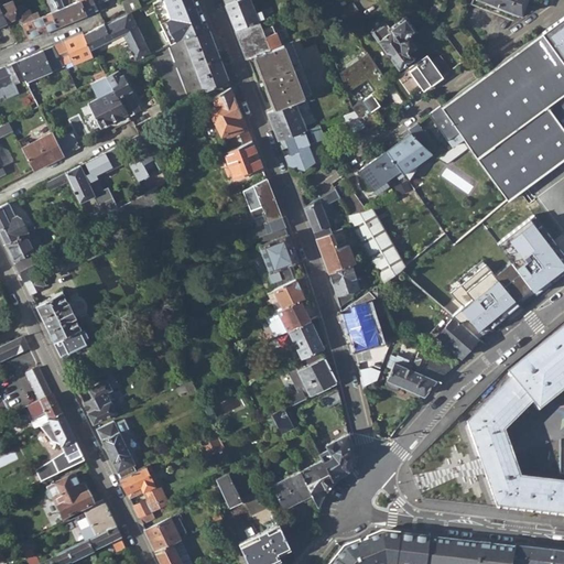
[(47,0),(53,12),(58,26),(87,14),(82,0),(64,8),(61,0),(47,0)]
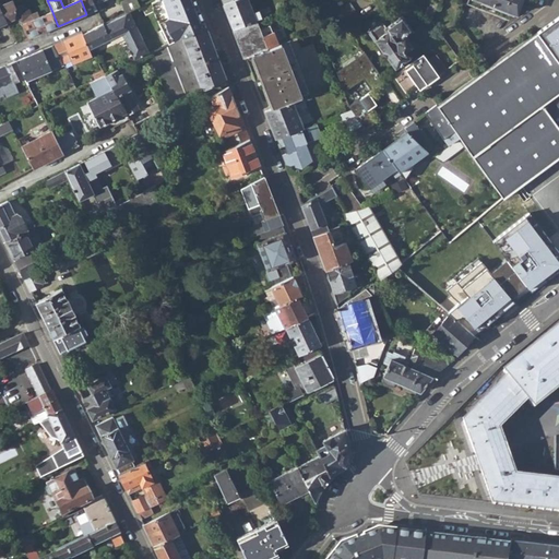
[(106,0),(93,0),(99,12),(107,9),(103,1),(106,0)]
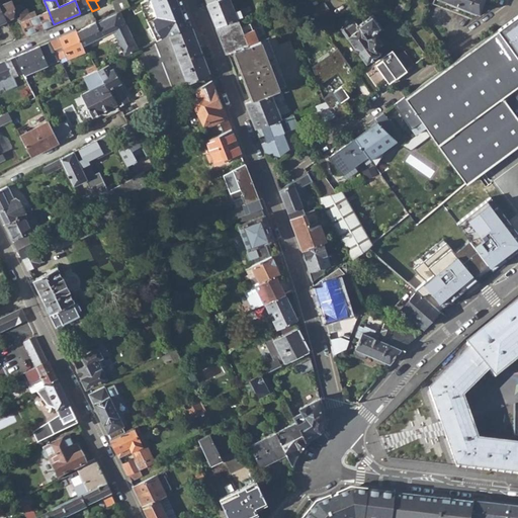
[(117,0),(112,2),(117,12),(118,11),(131,6),(127,0),(117,0)]
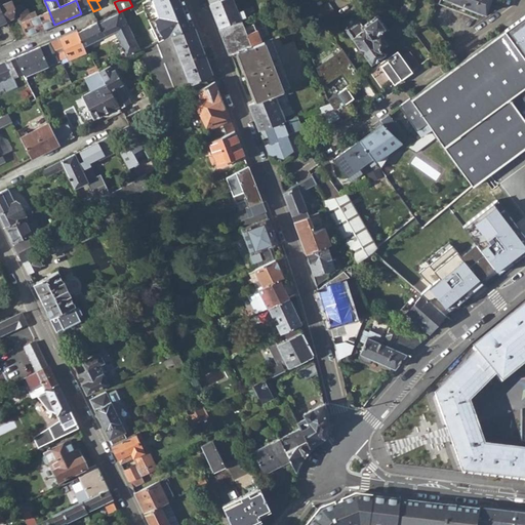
[(155,19),(146,0),(143,0),(143,1),(149,23),(155,19)]
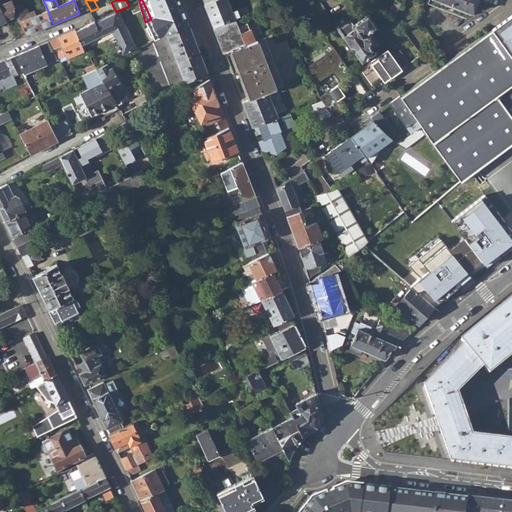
[(154,41),(189,24),(179,0),(142,0),(151,19),(145,22),(154,41)]
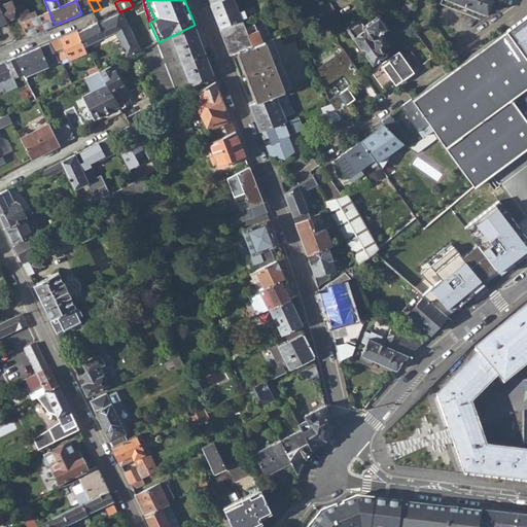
[(218,0),(210,3),(220,28),(241,19),(234,0),(218,0)]
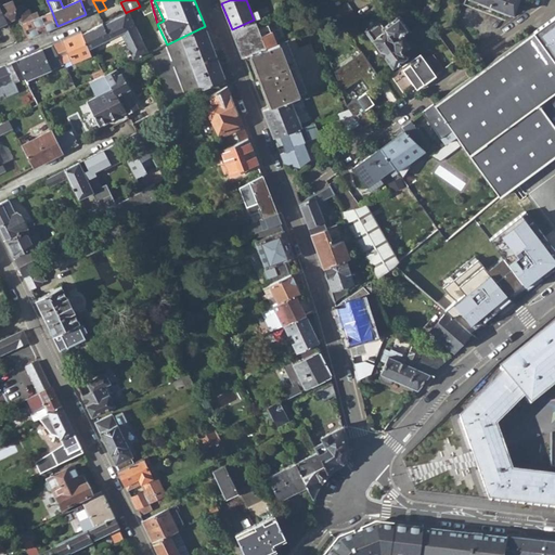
[(517,0),(464,0),(464,2),(504,18),(508,14),(510,11),(513,13),(517,0)]
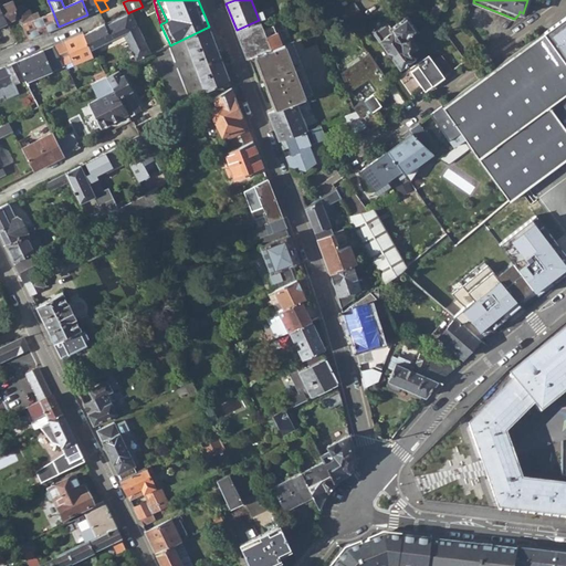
[(8,21),(14,18),(18,8),(13,1),(0,8),(8,21)]
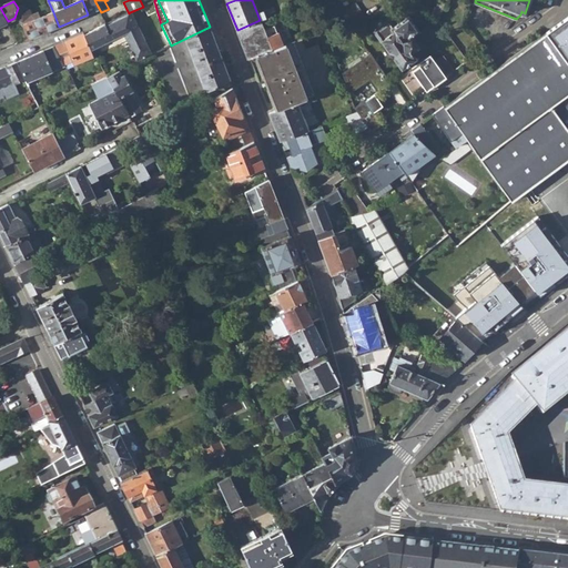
[(14,18),(23,22),(32,17),(30,11),(22,7),(18,8),(14,18)]
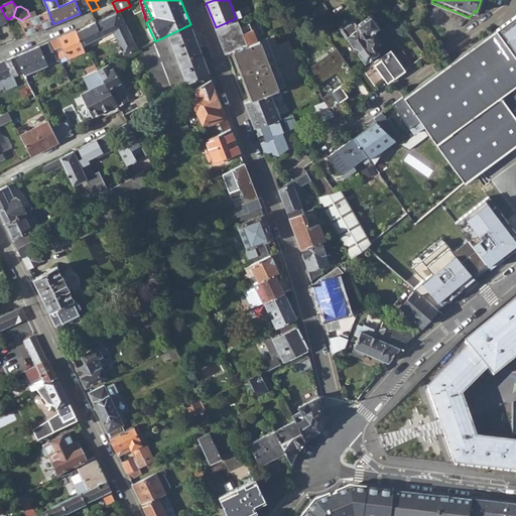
[(35,13),(29,15),(21,20),(27,35),(53,24),(48,11),(37,16),(35,13)]
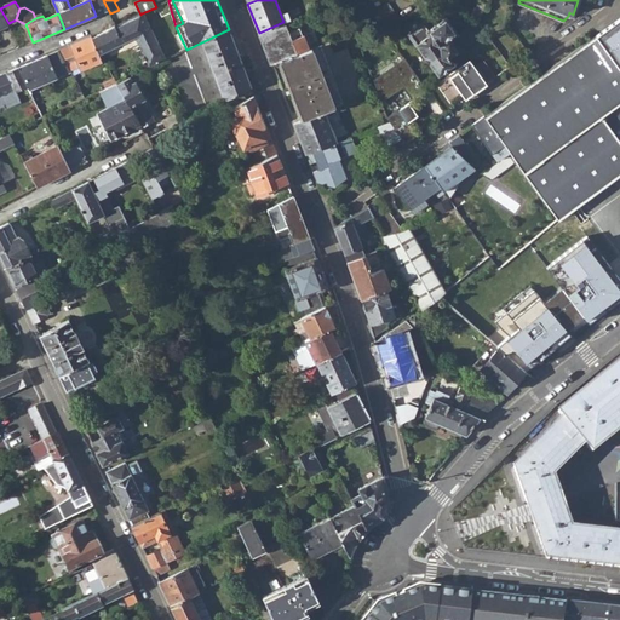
[(119,44),(133,36),(148,69),(165,61),(142,13),(141,15),(92,39),(101,53),(119,44)]
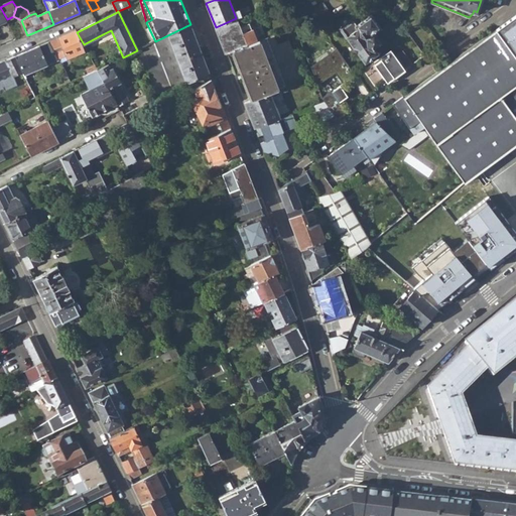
[(338,20),(365,61),(377,52),(373,47),(380,42),(373,32),(379,28),(371,15),(357,24),(347,13),(342,12),(339,13),(338,20)]
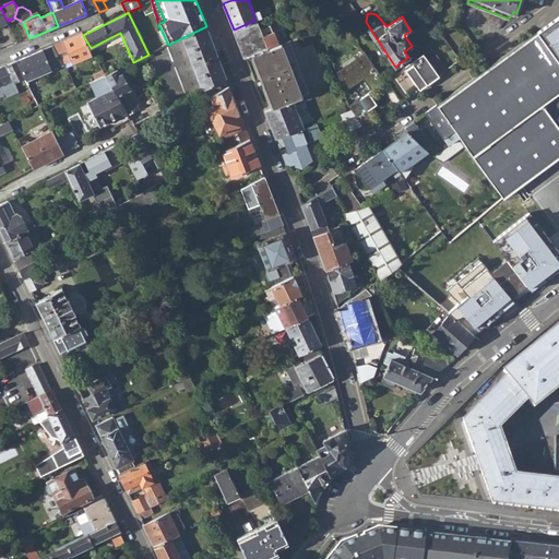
[(558,19),(544,31),(558,50),(558,19)]
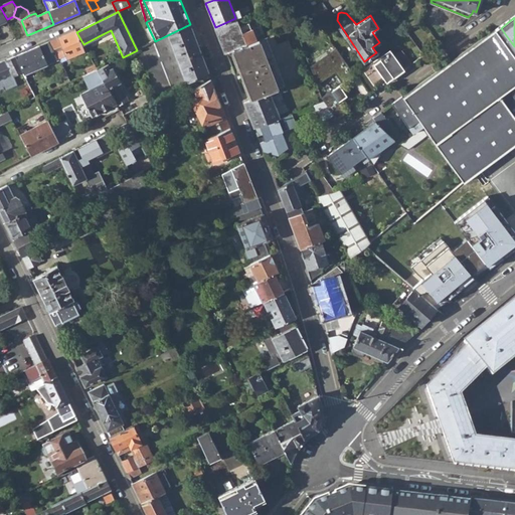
[(215,27),(225,53),(232,50),(246,45),(256,41),(251,28),(249,28),(247,23),(238,26),(235,18),(215,27)]
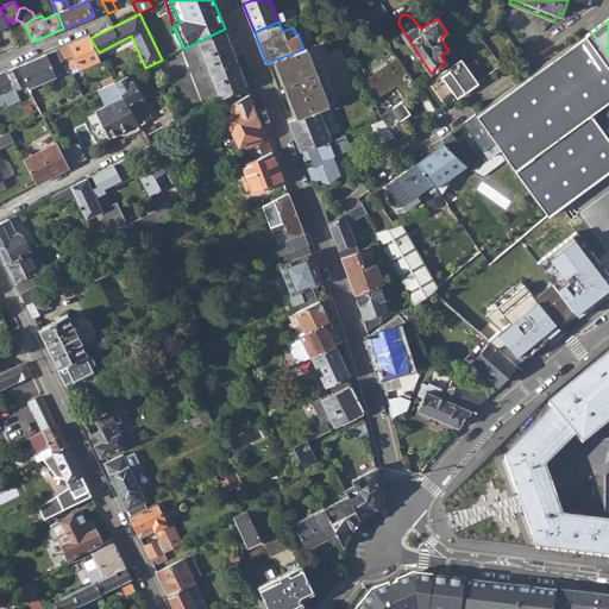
[(182,50),(205,106),(246,85),(225,29),(183,49),(182,50)]
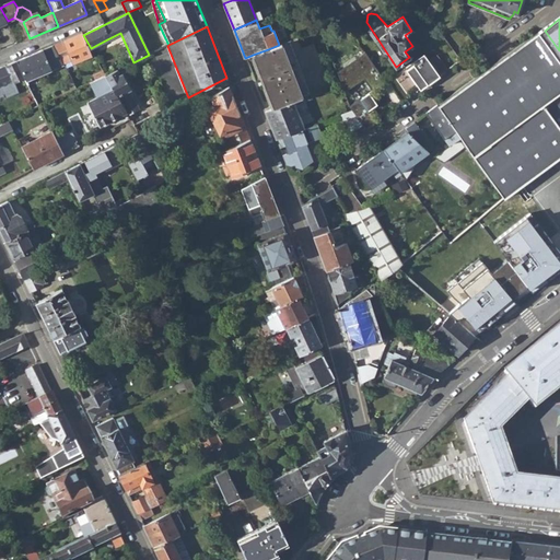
[(559,59),(538,31),(435,105),(459,138),(466,147),(503,196),(559,154),(559,59)]
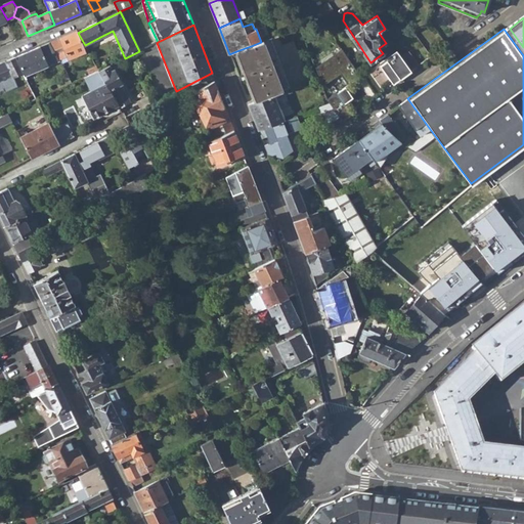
[(49,42),(58,57),(68,53),(70,57),(86,48),(86,47),(85,45),(78,33),(77,31),(49,42)]
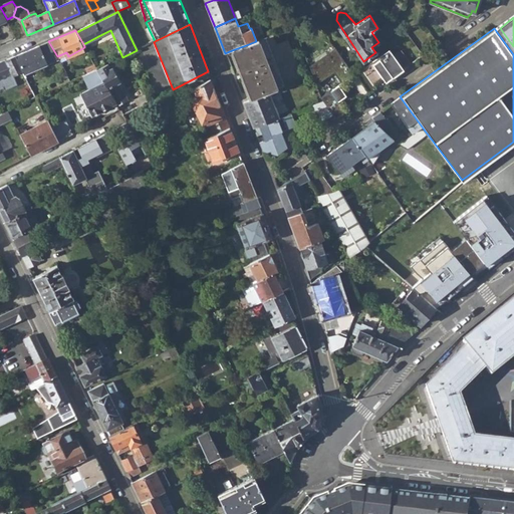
[(85,48),(100,41),(98,36),(83,44),(84,46),(84,47),(85,48)]
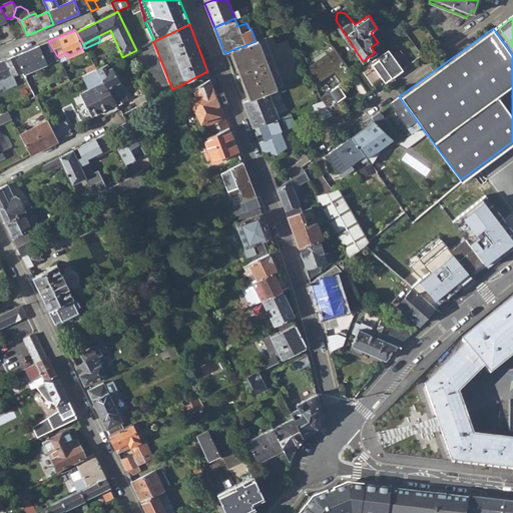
[(231,50),(249,99),(269,92),(277,88),(259,40),(255,41),(245,45),(231,50)]
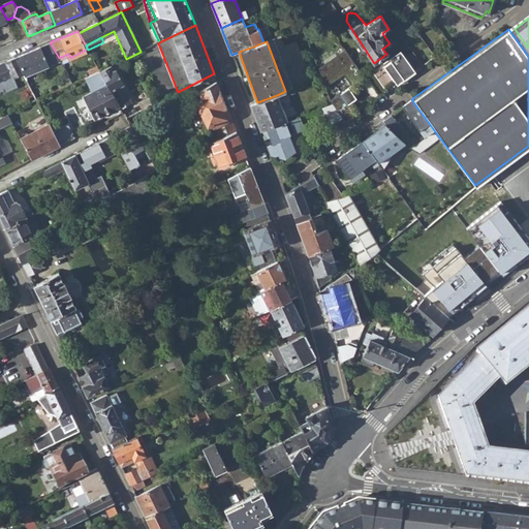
[(25,74),(25,75),(60,61),(59,58),(50,42),(16,57),(16,58),(25,74)]
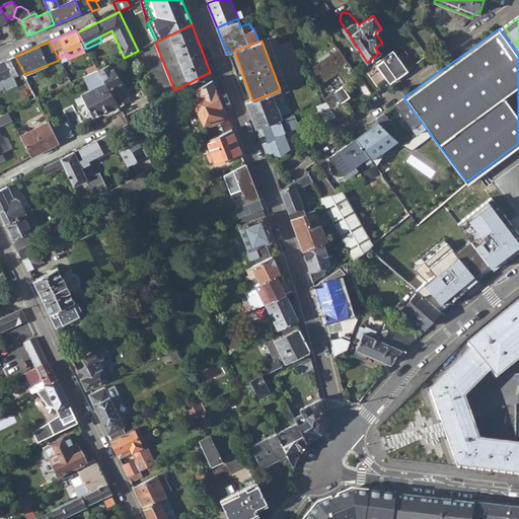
[(338,72),(345,84),(358,74),(340,48),(312,66),(319,84),(338,72)]
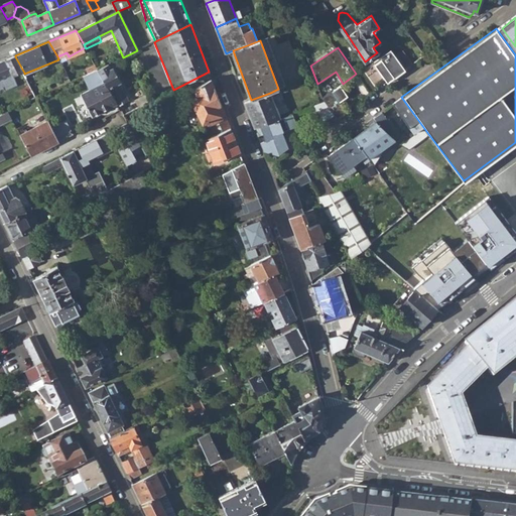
[(404,71),(394,55),(389,49),(357,74),(358,75),(370,95),(378,89),(375,84),(383,78),(387,83),(404,71)]
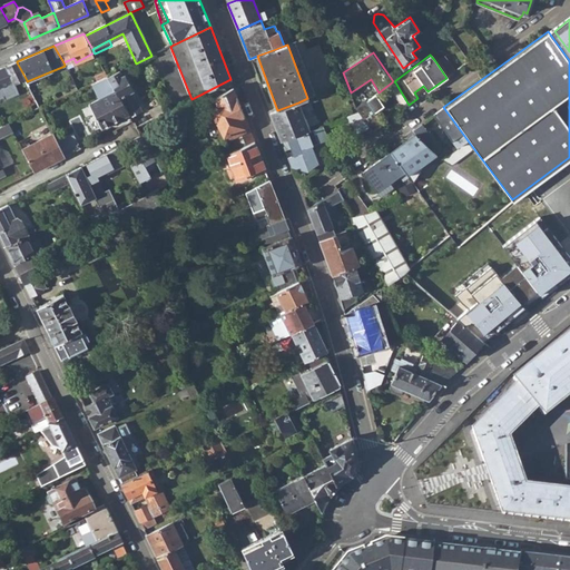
[(444,56),(435,61),(446,78),(454,71),(444,56)]
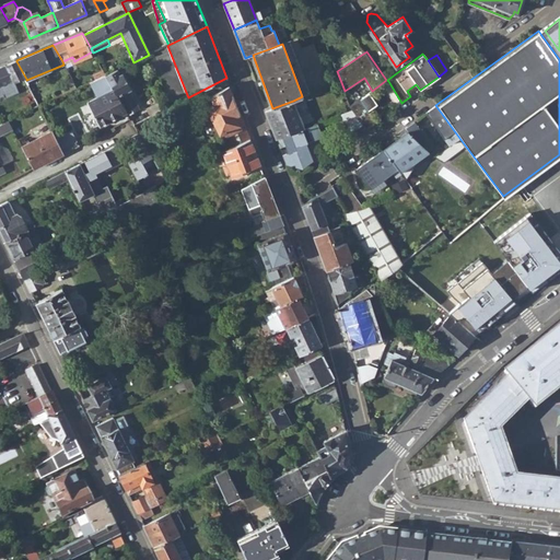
[(15,84),(26,79),(16,61),(0,67),(0,78),(3,85),(13,81),(15,84)]
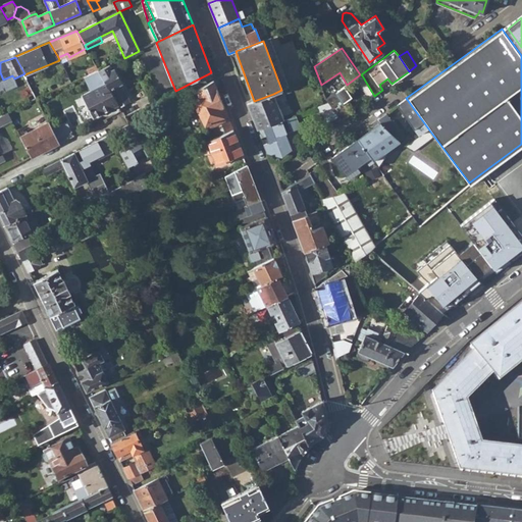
[(118,105),(123,112),(131,107),(131,103),(131,102),(110,65),(99,70),(106,83),(118,105)]
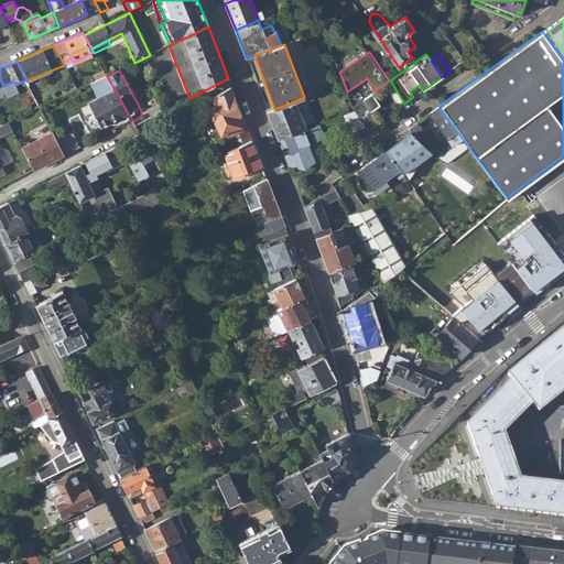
[(104,127),(128,114),(115,89),(107,76),(91,83),(100,97),(90,102),(104,127)]
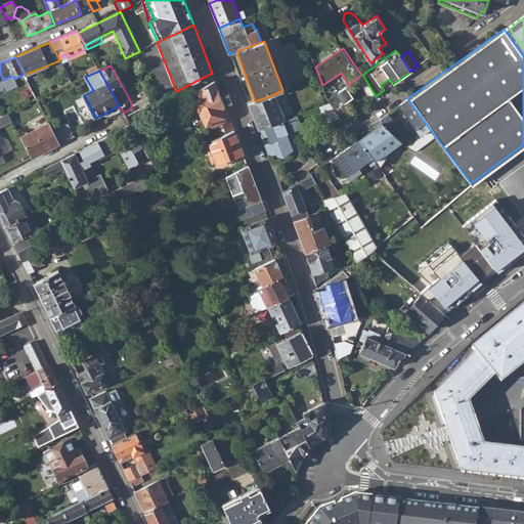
[(348,85),(346,86),(347,88),(363,76),(362,75),(361,75),(348,85)]
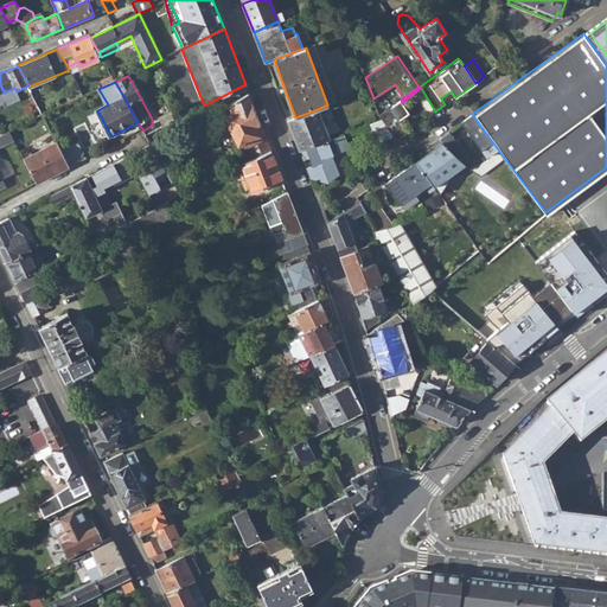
[(24,96),(31,110),(38,107),(31,91),(24,96)]
